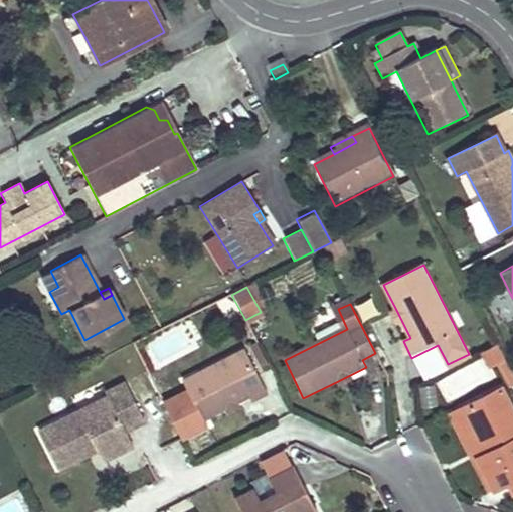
[(338,309),(332,312),(341,332),(347,329),(338,309)]
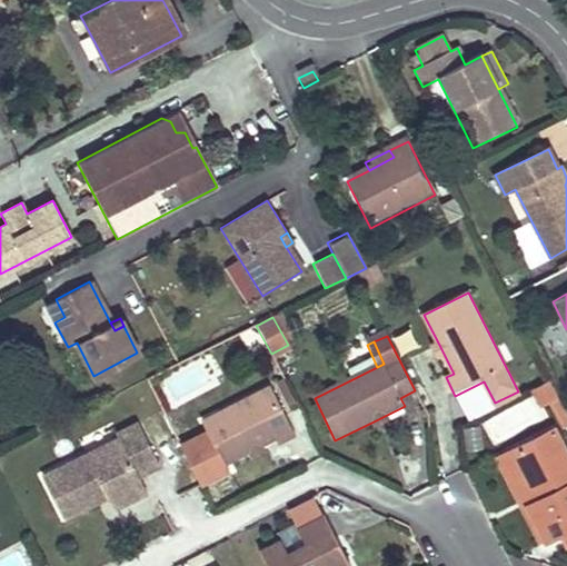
[(445,356),(438,343),(430,345),(438,359),(445,356)]
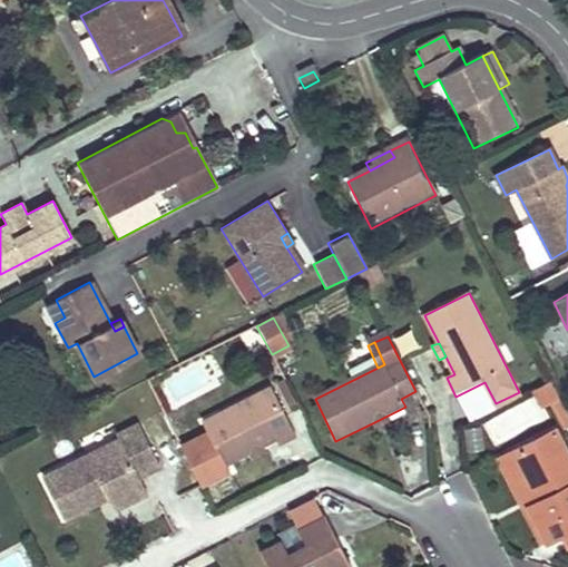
[(351,374),(373,363),(366,350),(344,361),(351,374)]
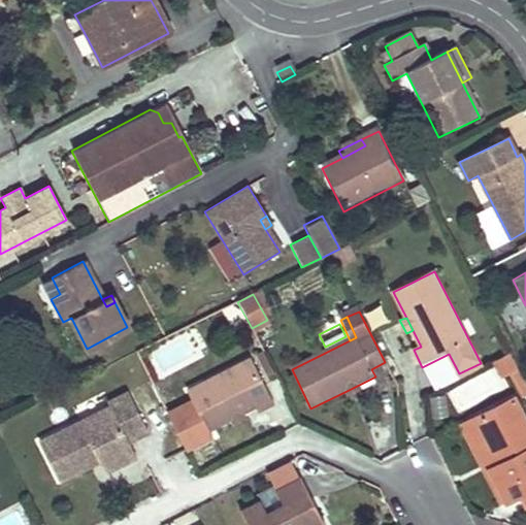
[(512,372),(518,369),(512,356),(495,364),(502,378),(512,372)]
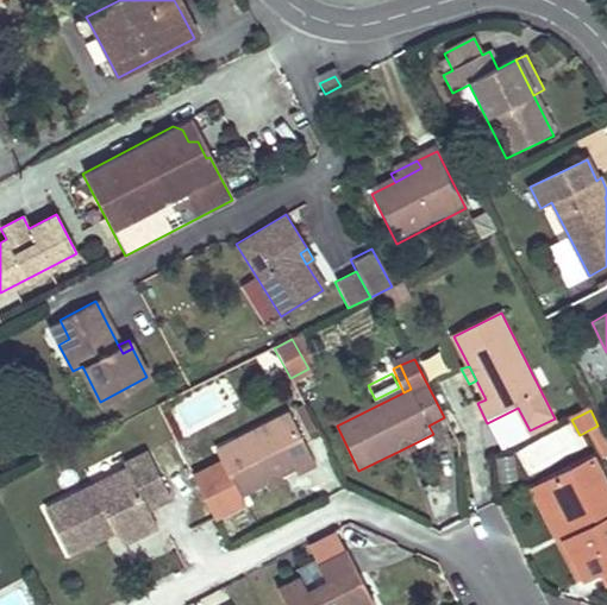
[(192,479),(214,523),(245,508),(241,499),(267,486),(282,478),(294,472),(298,477),(317,467),(291,416),(216,455),(220,464),(192,479)]
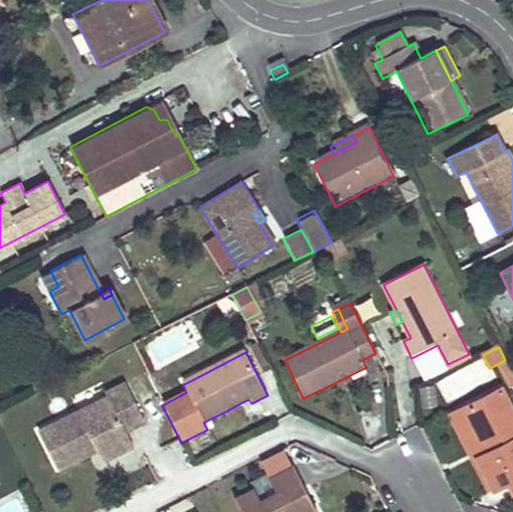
[(469,354),(448,364),(451,371),(472,360),(469,354)]
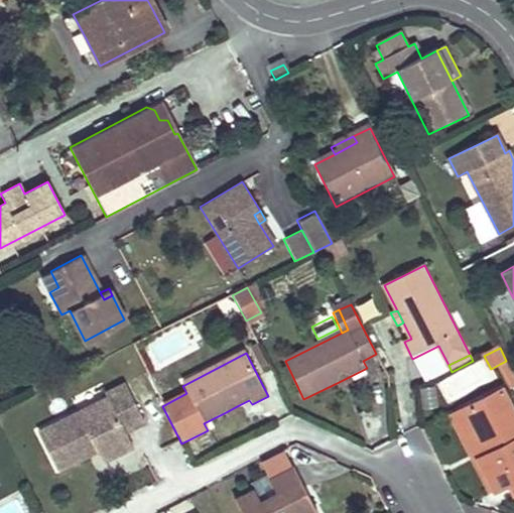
[(500,364),(510,384),(513,382),(513,375),(506,361),(500,364)]
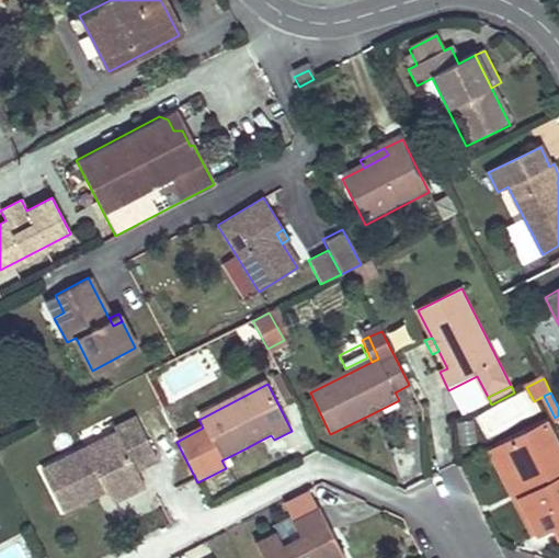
[(379,410),(368,416),(373,424),(384,419),(379,410)]
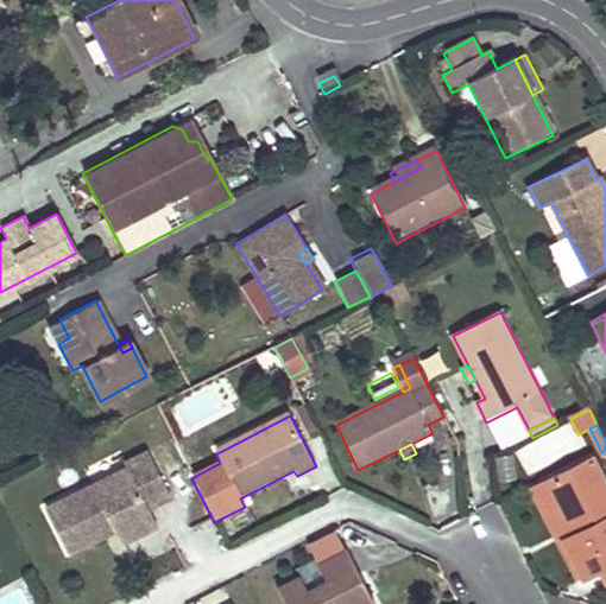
[(124,469),(43,510),(65,554),(101,536),(98,529),(108,523),(112,531),(147,513),(145,508),(168,497),(144,452),(121,464),(124,469)]
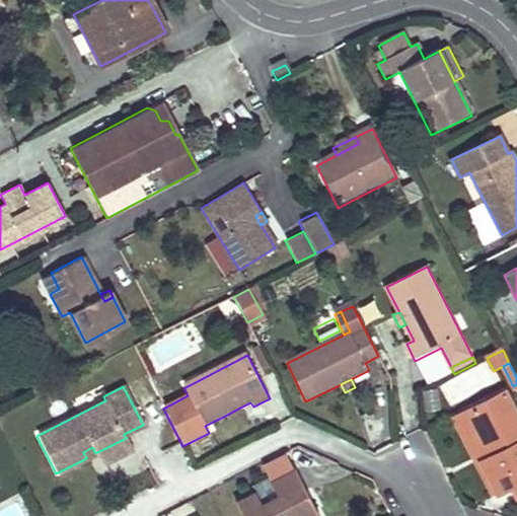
[(506,420),(516,415),(506,393),(495,399),(506,420)]
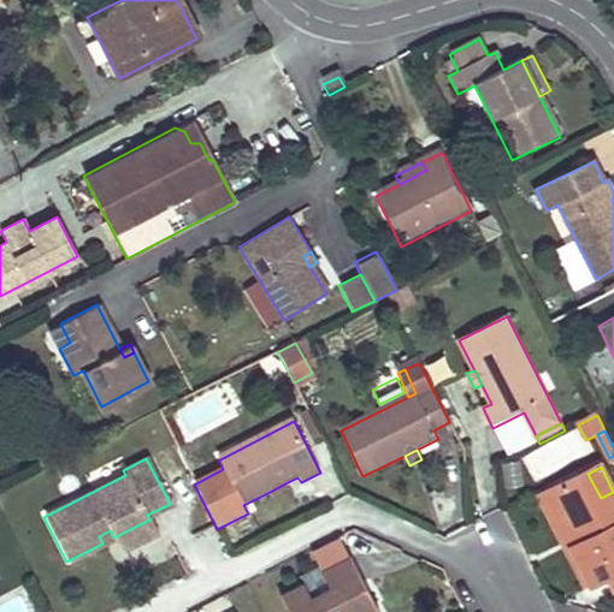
[(601,498),(588,474),(553,492),(579,545),(574,548),(592,587),(612,577),(613,580),(613,493),(613,492),(601,498)]
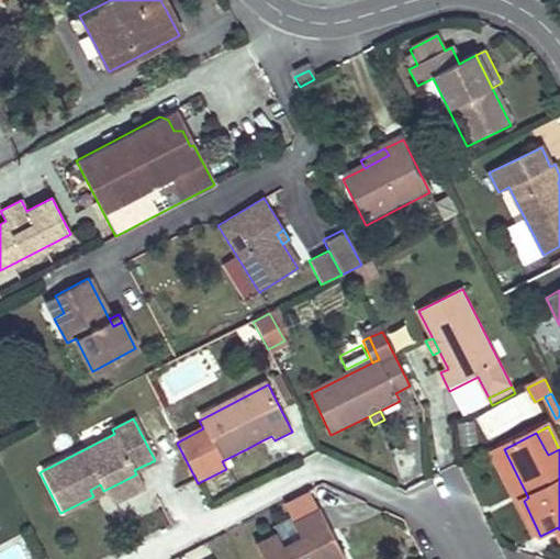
[(265,450),(260,442),(246,449),(250,458),(265,450)]
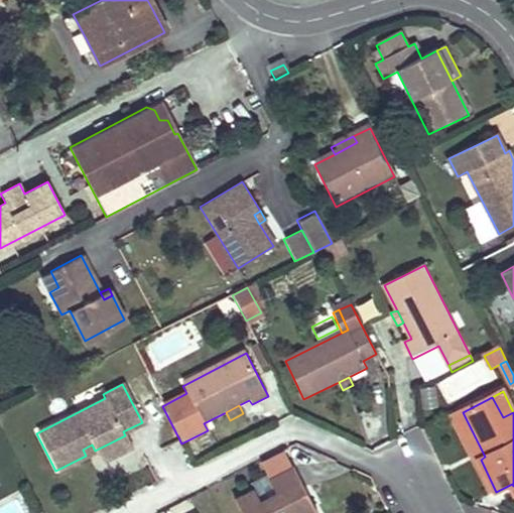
[(463,412),(451,418),(490,495),(496,492),(481,460),(485,457),(463,412)]
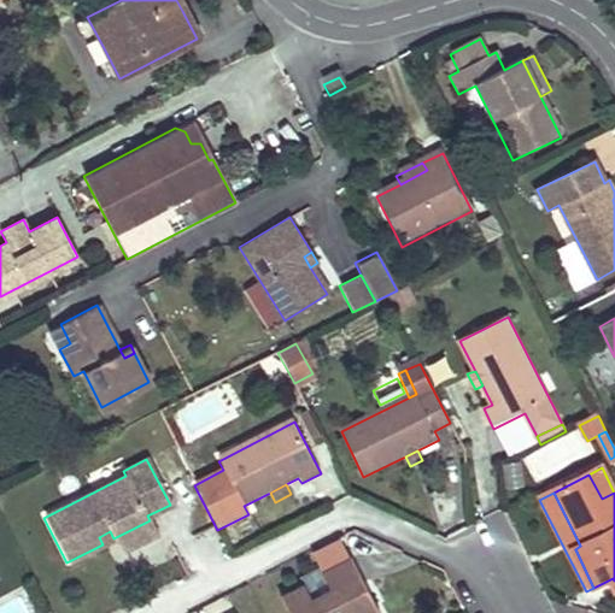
[(150,520),(113,538),(119,552),(157,534),(150,520)]
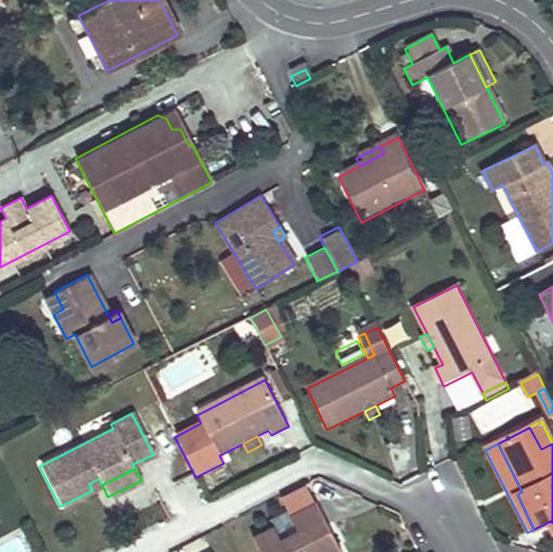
[(99,478),(89,484),(92,490),(102,485),(99,478)]
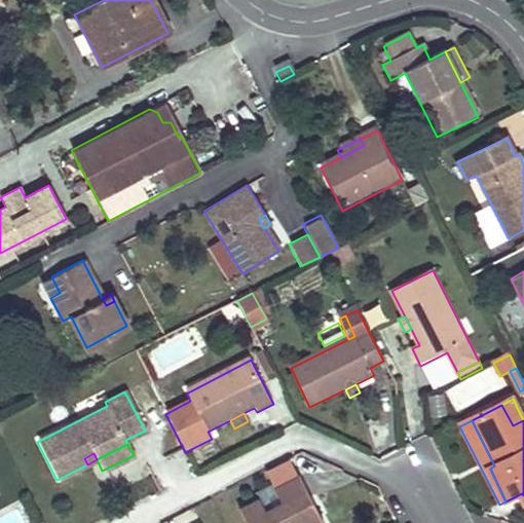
[(308,494),(300,478),(276,490),(284,505),(266,513),(260,501),(238,512),(244,522),(323,522),(310,499),(304,502),(302,496),(308,494)]
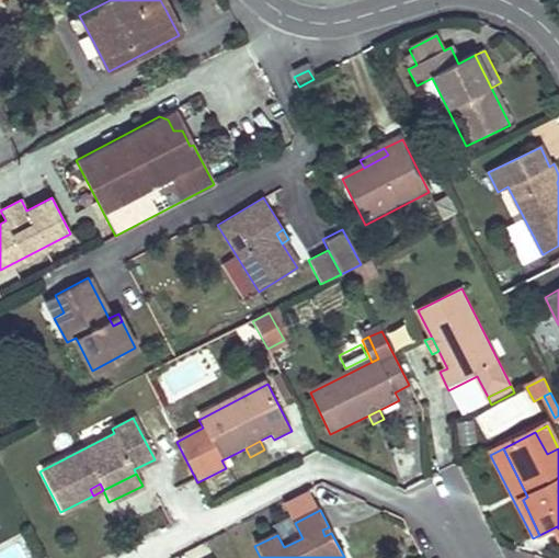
[(331,533),(329,527),(322,530),(324,536),(331,533)]
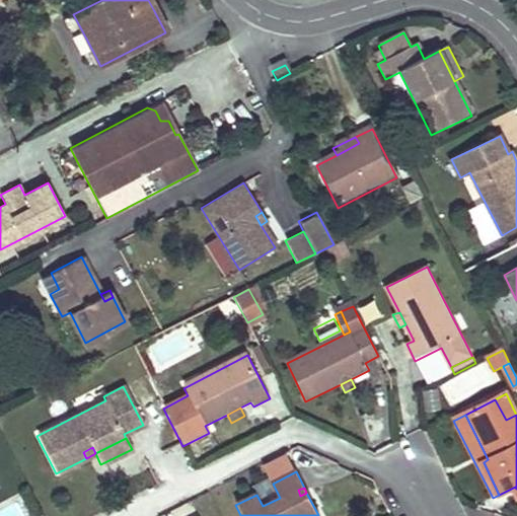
[(197,515),(189,498),(151,515),(197,515)]
